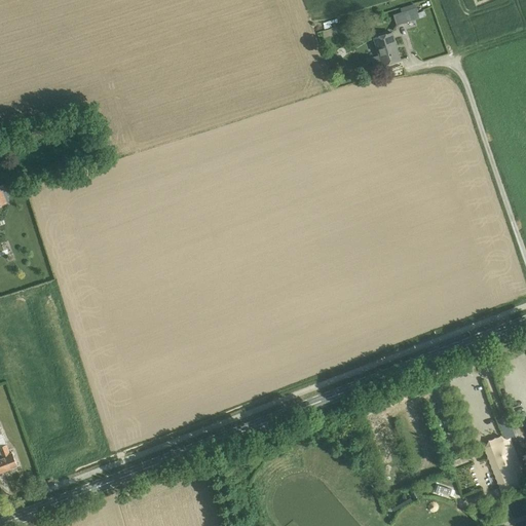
[(423,10),(417,12),(416,7),(393,14),(397,24),(425,15),(423,10)]
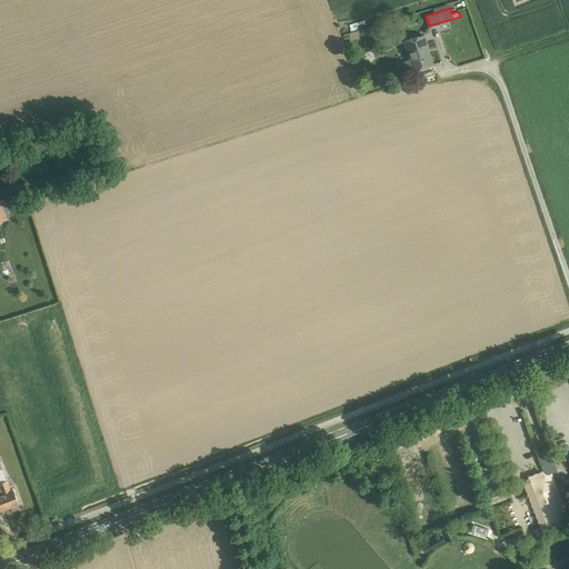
[(415,70),(433,65),(423,33),(405,40),(415,70)]
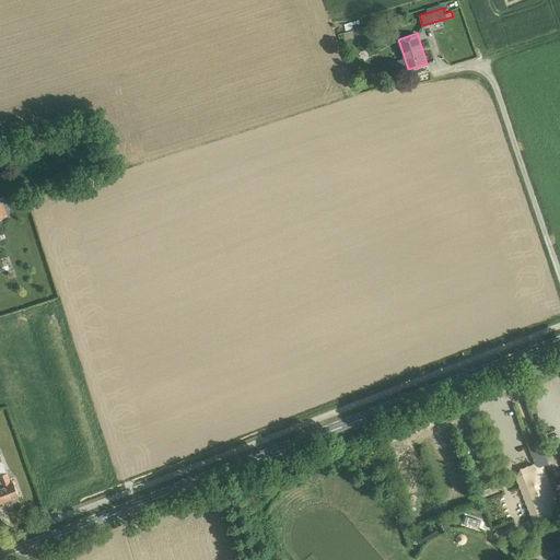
[(559,462),(555,450),(545,453),(548,463),(549,465),(559,462)]
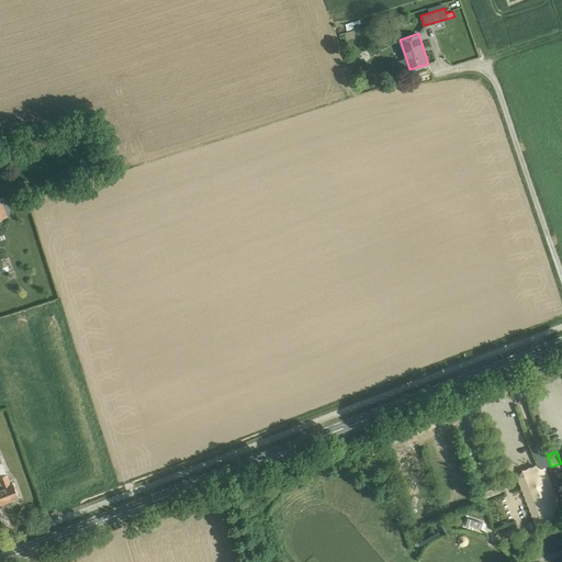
[(0,482),(2,487),(0,489),(0,504),(19,498),(13,483),(10,484),(0,458),(0,482)]
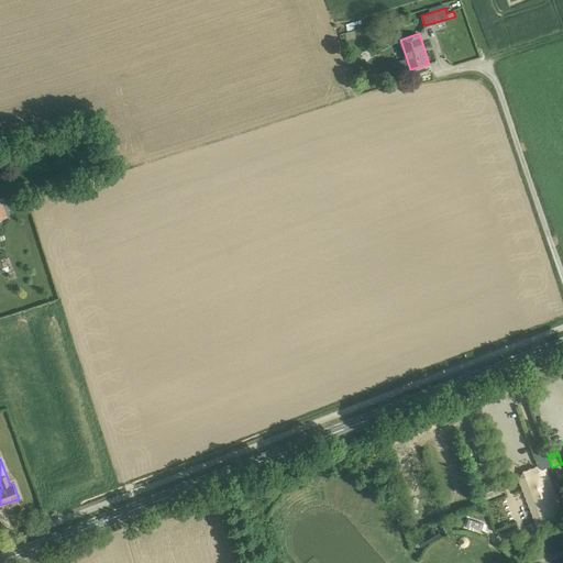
[(534,521),(562,510),(545,467),(518,478),(534,521)]
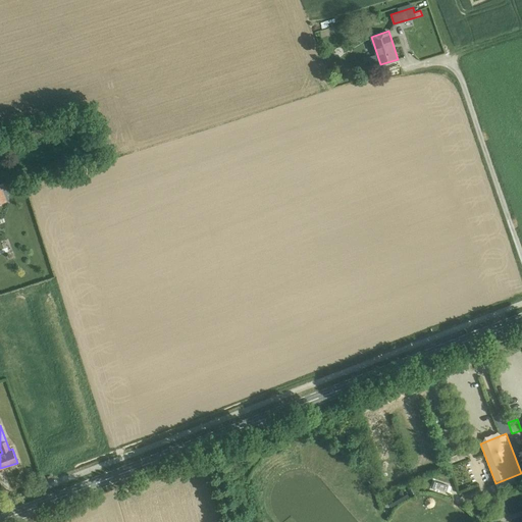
[(466,457),(464,451),(449,456),(451,462),(466,457)]
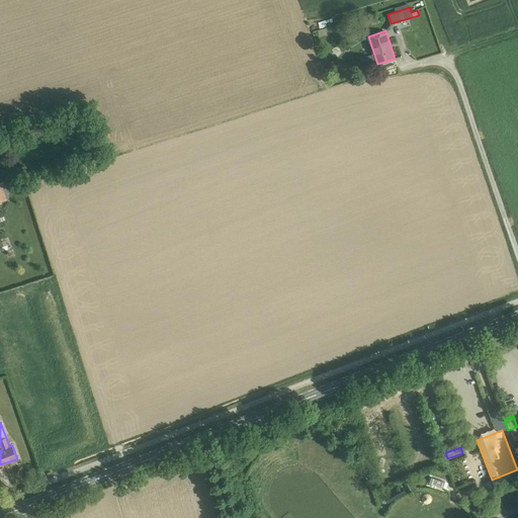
[(479,454),(465,460),(473,479),(487,472),(479,454)]
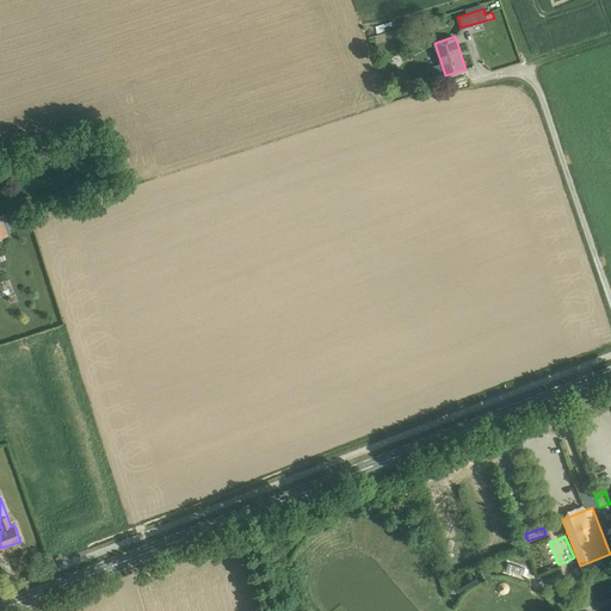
[(507,569),(524,575),(525,568),(510,563),(507,569)]
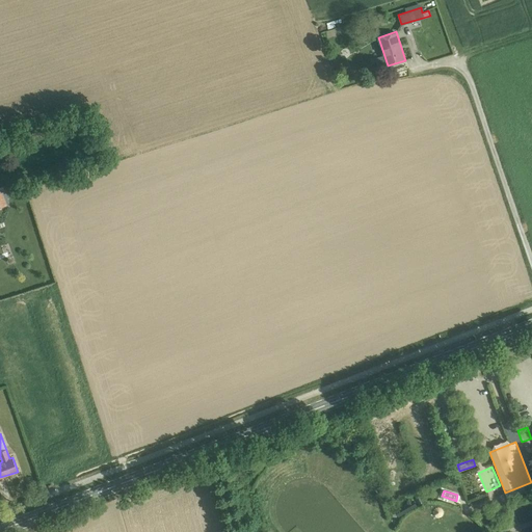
[(397,510),(400,515),(418,505),(415,500),(397,510)]
